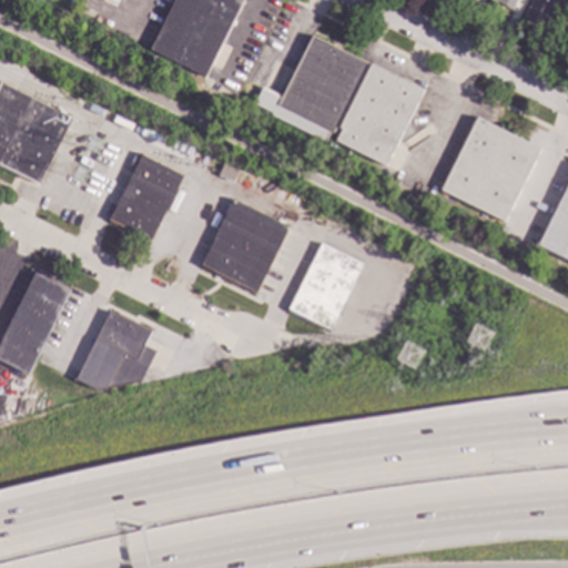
[(240,0),(204,77),(150,50),(173,0),(240,0)]
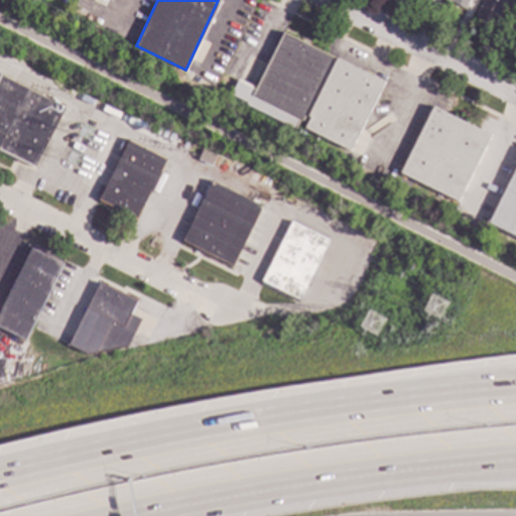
[(468,0),(464,9),(444,0),(468,0)]
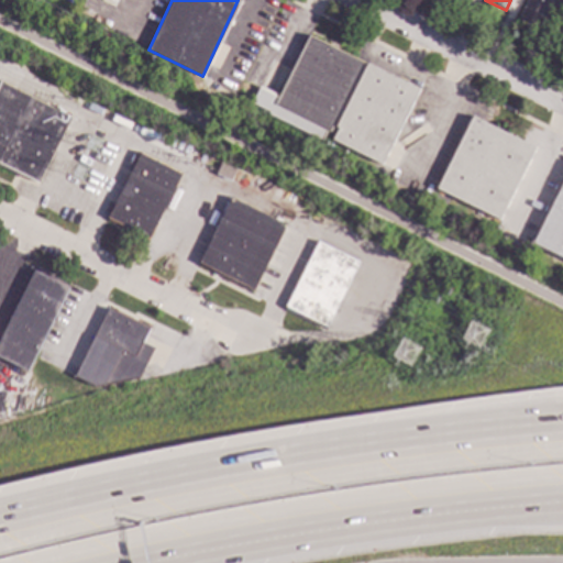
[(552,0),(539,29),(518,19),(526,0),(552,0)]
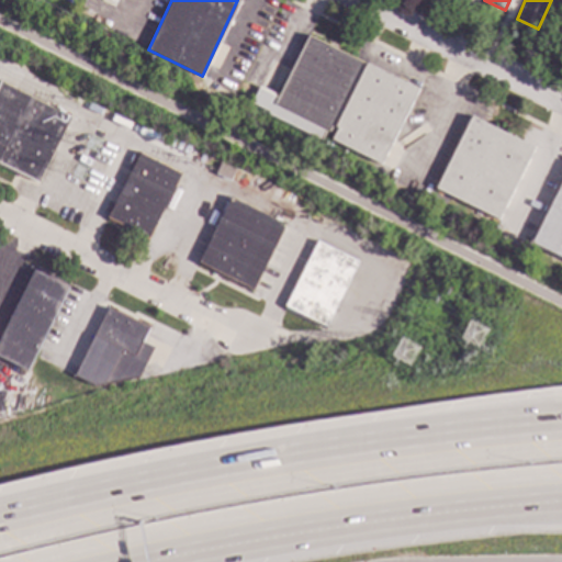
[(360,63),(328,132),(325,131),(321,142),(267,115),(268,112),(250,104),(258,89),(277,98),(306,36),(360,63)]
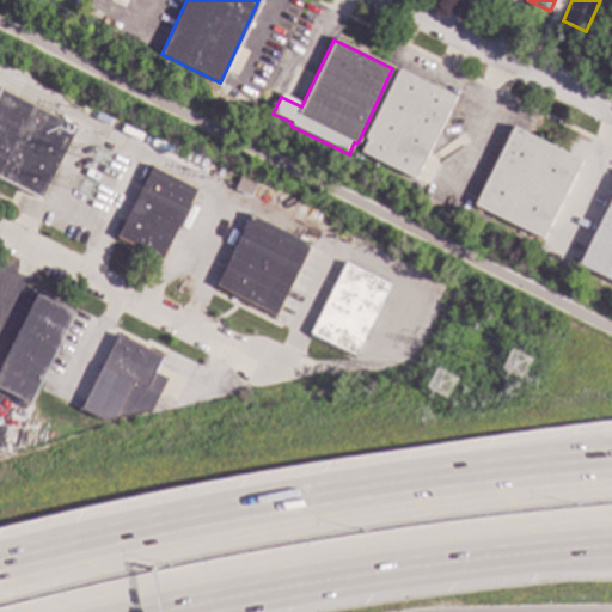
[(454,97),(415,179),(359,152),(366,139),(363,138),(397,69),(454,97)]
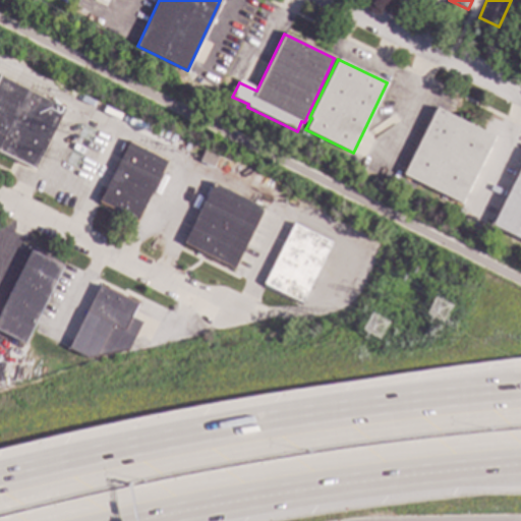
[(0,77),(64,109),(35,169),(0,152),(0,77)]
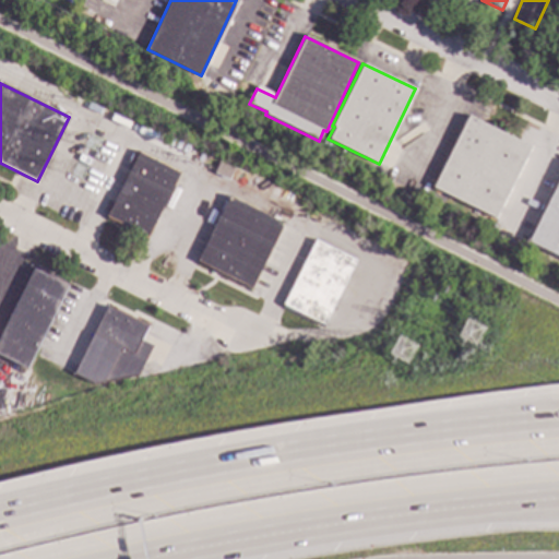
[(530,147),(492,219),(431,188),(468,116),(530,147)]
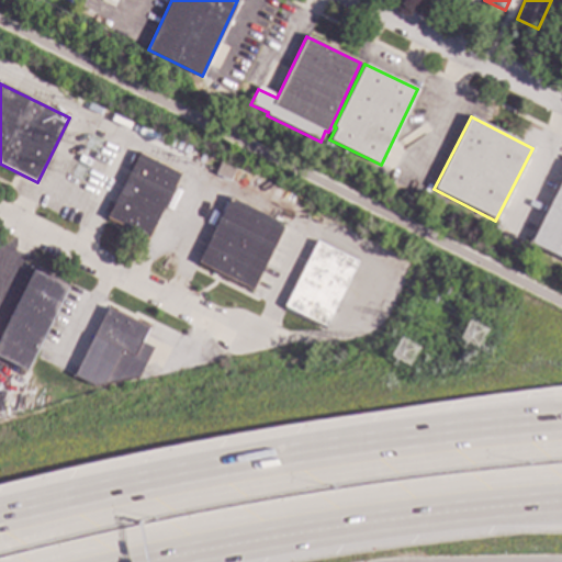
[(179,173),(147,238),(107,218),(138,153),(179,173)]
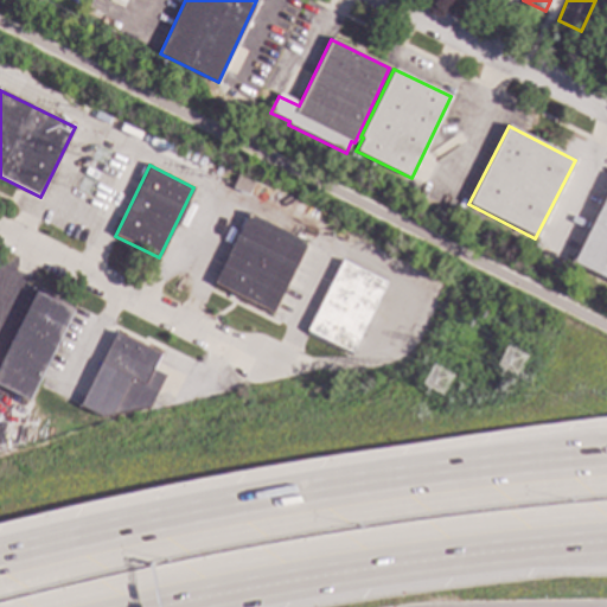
[(249,196),(254,184),(237,178),(232,189),(249,196)]
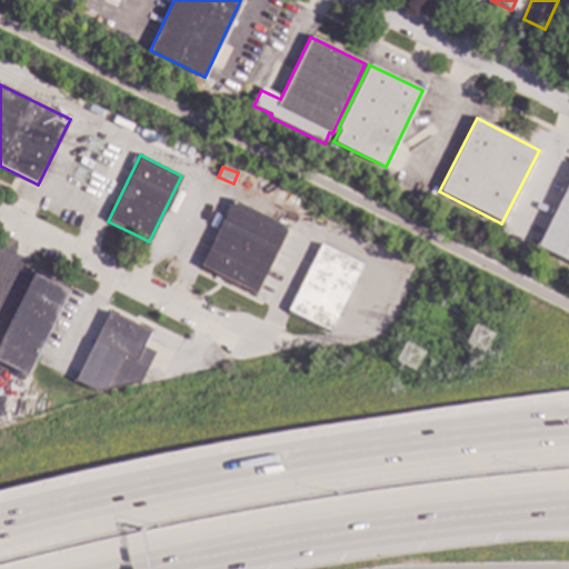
[(568,262),(537,246),(568,181),(568,262)]
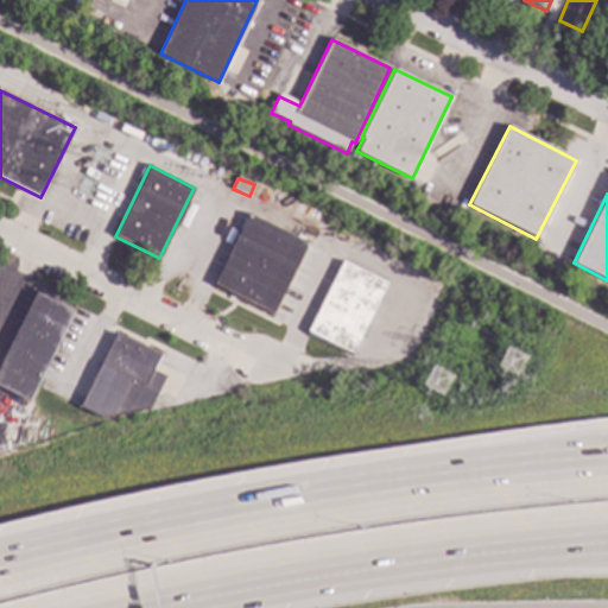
[(306,242),(272,314),(213,284),(247,214),(306,242)]
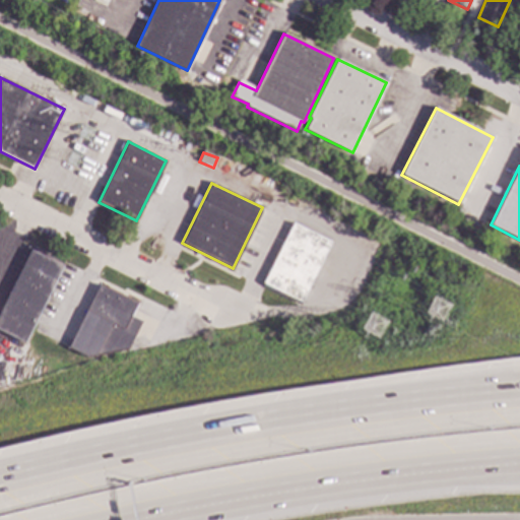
[(330,242),(300,302),(262,282),(293,222),(330,242)]
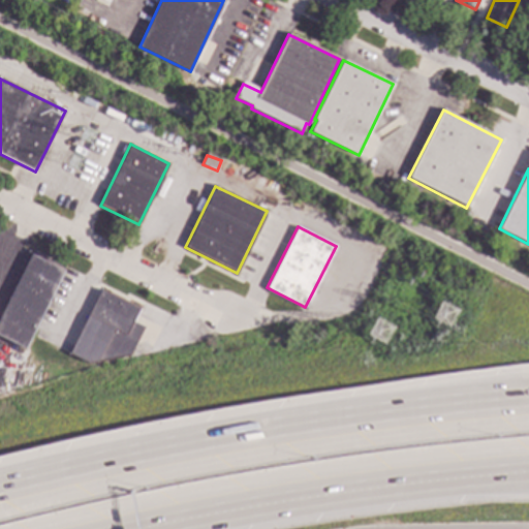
[(64,272),(25,349),(0,336),(0,318),(32,254),(64,272)]
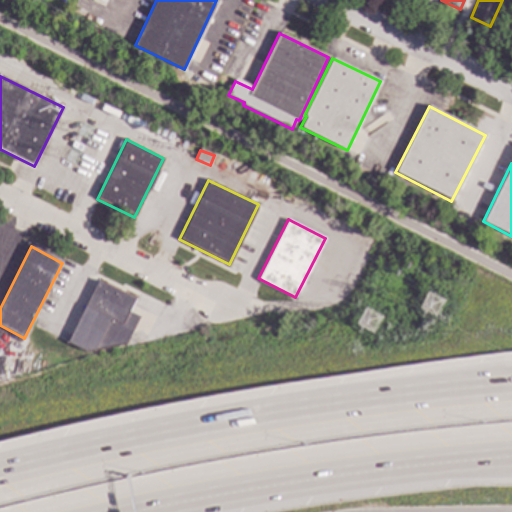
[(135,300),(129,312),(140,316),(126,344),(86,352),(67,343),(98,281),(135,300)]
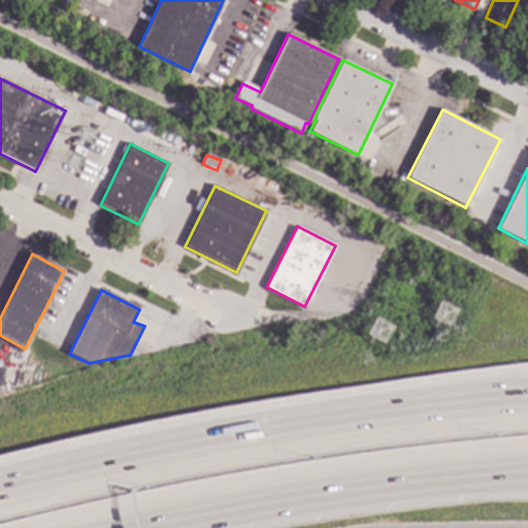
[(451,327),(457,309),(439,302),(432,321),(451,327)]
